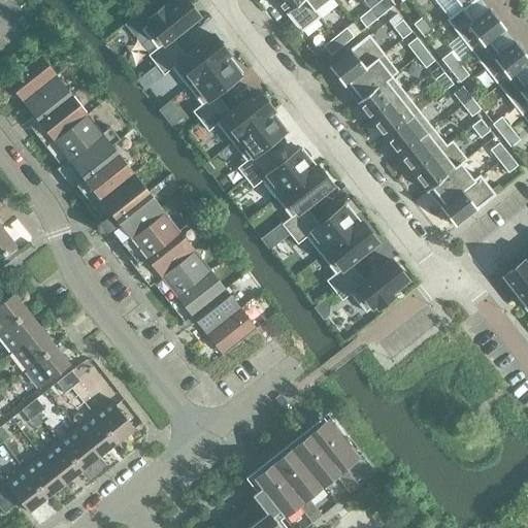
[(156,65),(178,47),(171,38),(198,17),(185,0),(177,0),(166,10),(163,6),(149,19),(151,22),(141,29),(157,48),(149,55),(156,65)]
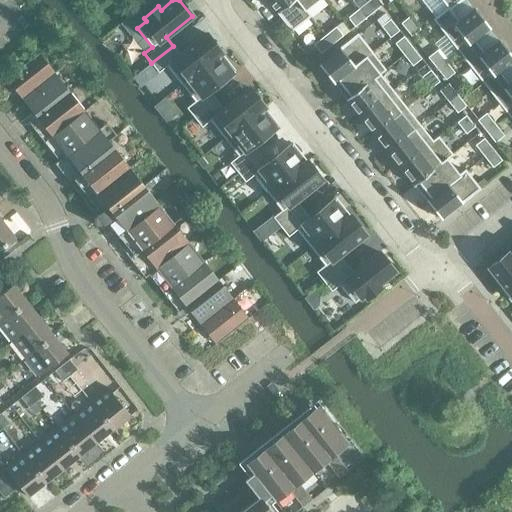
[(267,0),(291,30),(309,16),(296,0),(267,0)]
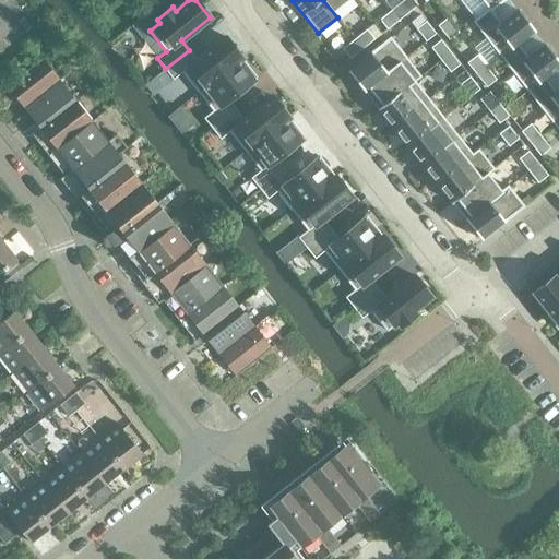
[(334,11),(346,0),(323,0),(337,18),(339,16),(334,11)]
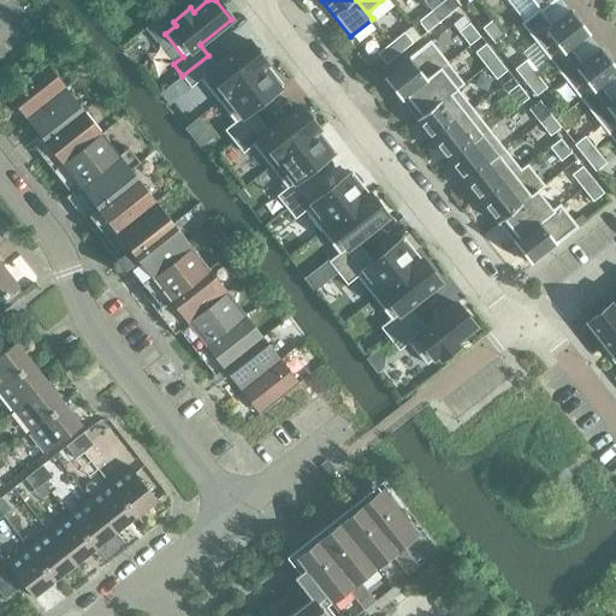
[(439,21),(454,10),(444,0),(443,0),(431,10),(439,21)]
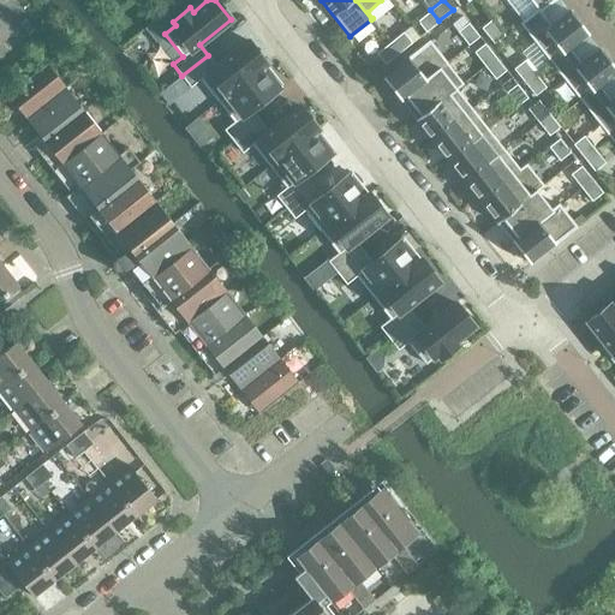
[(551,0),(530,0),(537,9),(539,11),(539,10),(551,0)]
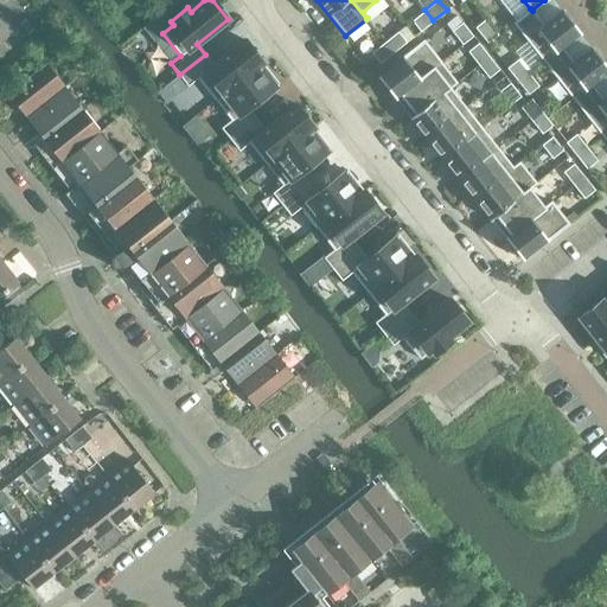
[(543,61),(580,32),(563,11),(544,26),(532,10),(532,11),(530,8),(513,21),(543,61)]
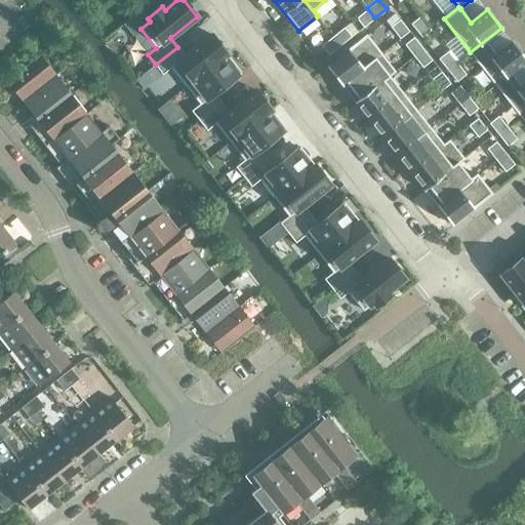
[(374,17),(367,8),(356,17),(363,27),(374,17)]
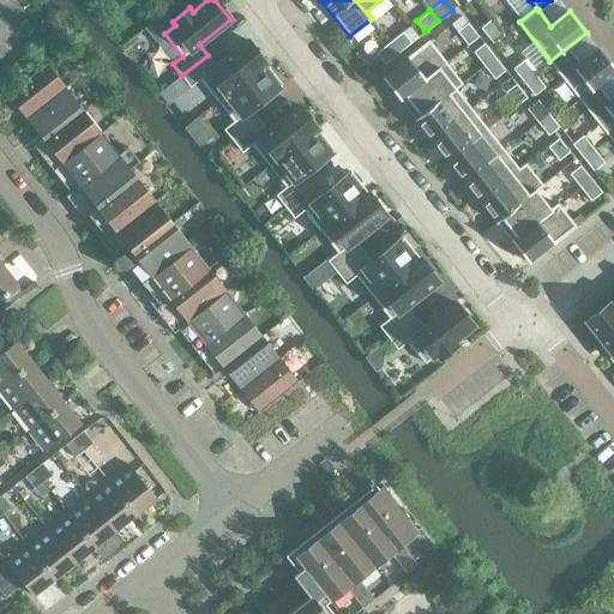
[(480,26),(493,42),(504,34),(491,18),(480,26)]
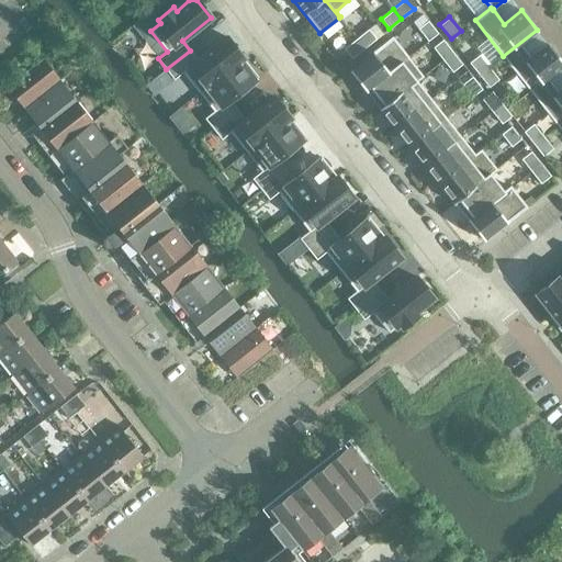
[(438,33),(427,21),(417,29),(428,41),(438,33)]
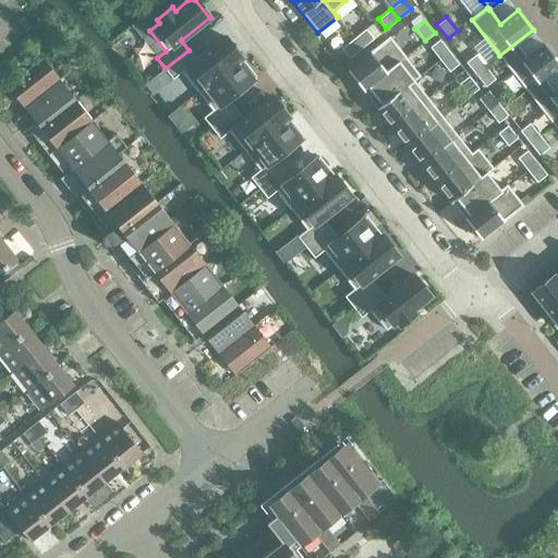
[(353,38),(361,48),(373,38),(365,28),(353,38)]
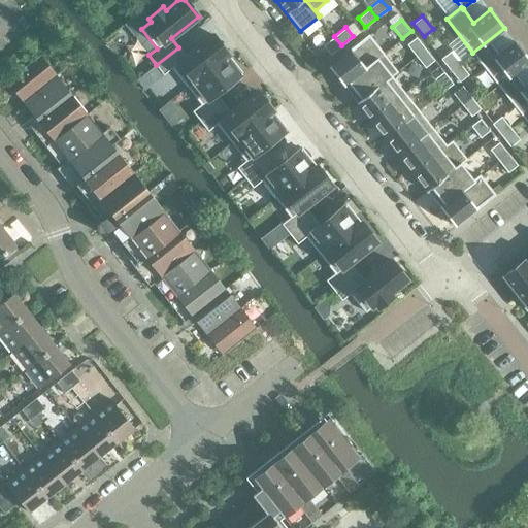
[(498,85),(527,61),(527,58),(515,42),(499,55),(488,41),(504,29),(504,28),(472,53),(498,85)]
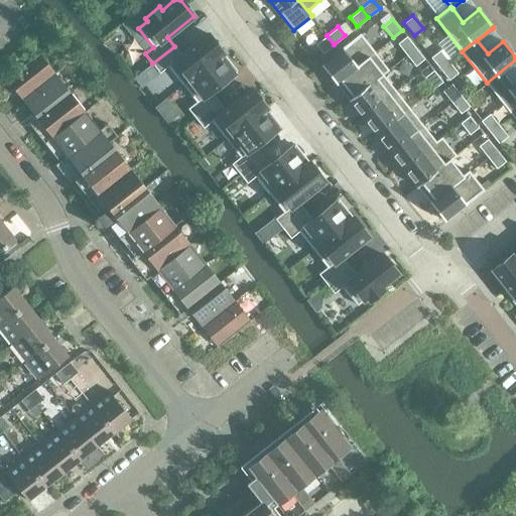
[(168,67),(183,86),(221,55),(223,53),(208,33),(181,54),(174,46),(152,63),(159,73),(168,67)]
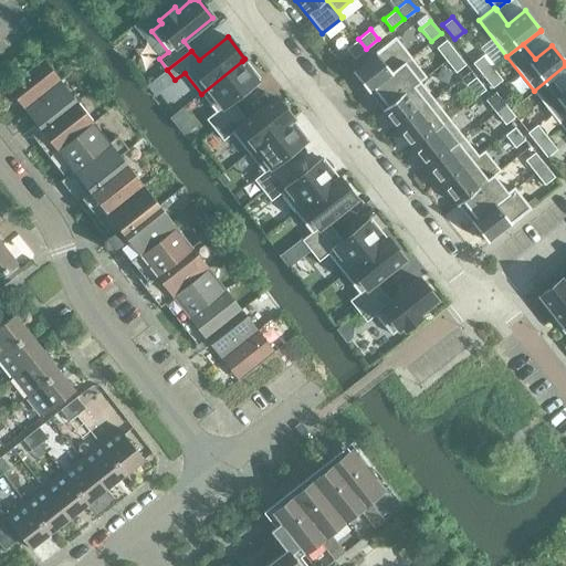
[(410,58),(395,38),(353,72),(368,91),(410,58)]
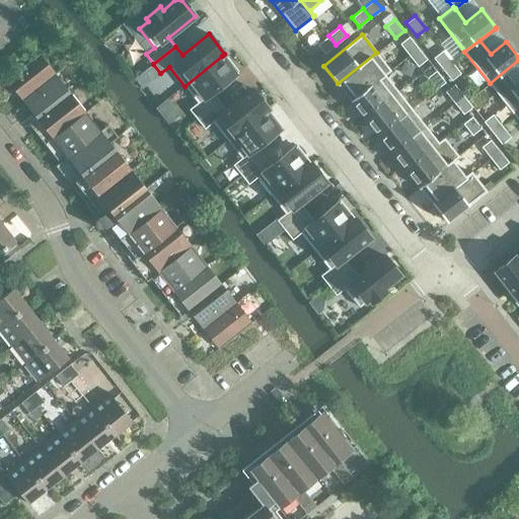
[(336,45),(328,35),(317,45),(324,54),(336,45)]
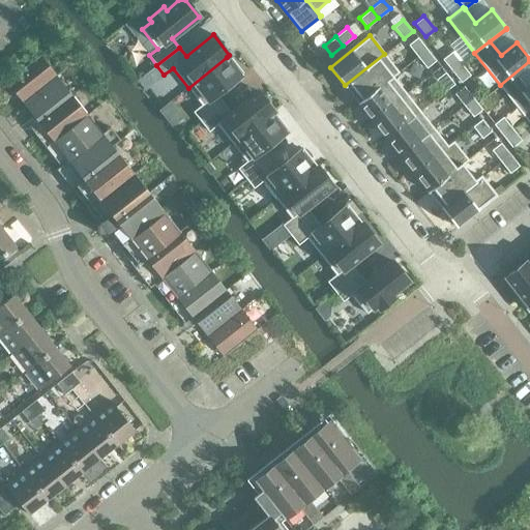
[(427,49),(417,37),(408,45),(417,56),(427,49)]
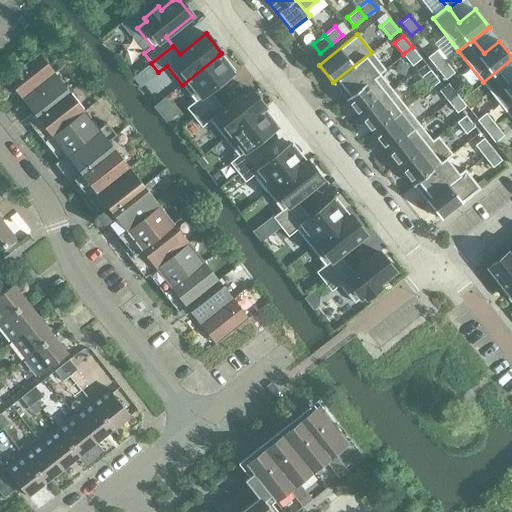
[(421,58),(412,47),(403,54),(412,65),(421,58)]
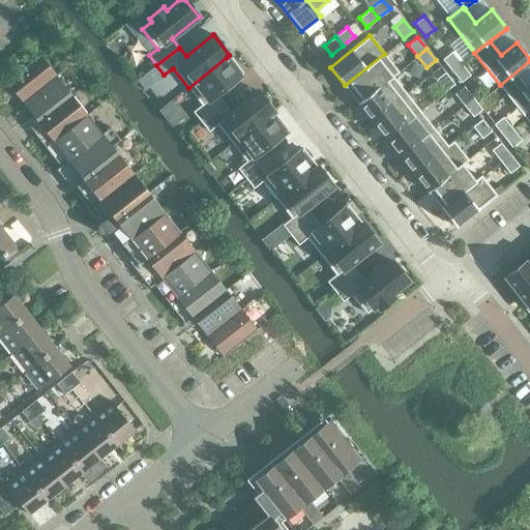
[(442,58),(451,70),(461,63),(451,51),(442,58)]
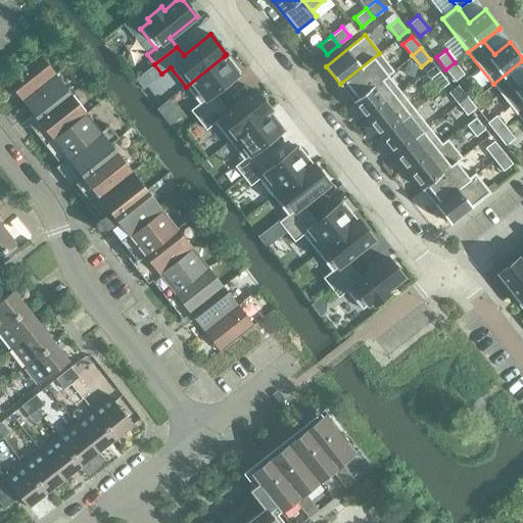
[(379,53),(340,84),(353,101),(393,70),(379,53)]
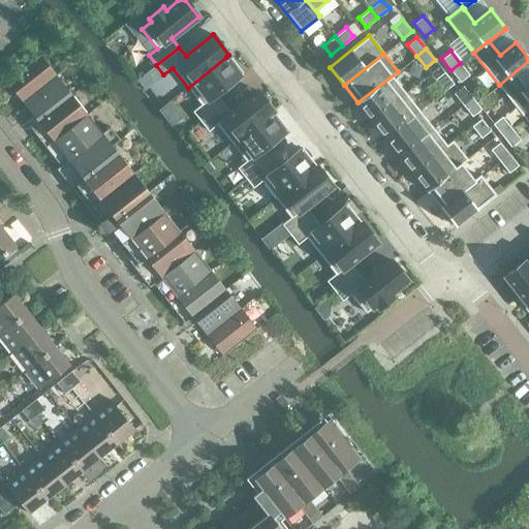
[(101,132),(40,55),(6,82),(67,160),(56,169),(72,190),(84,181),(111,214),(99,223),(98,224),(97,225),(96,227),(96,228),(97,231),(98,231),(99,234),(100,234),(102,235),(105,234),(107,232),(118,224),(145,257),(133,267),(149,286),(150,287),(161,278),(222,355),(256,329),(195,251),(203,245),(186,224),(179,230),(112,146),(119,139),(110,128),(109,127),(101,132)]
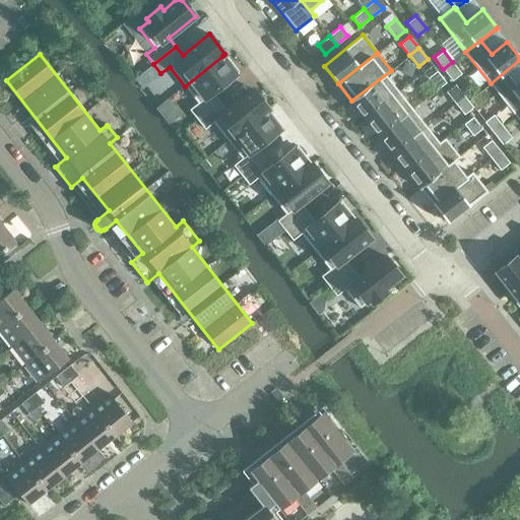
[(197,119),(219,102),(212,93),(237,74),(235,72),(238,70),(230,60),(228,62),(222,56),(185,86),(198,103),(190,110),(197,119)]
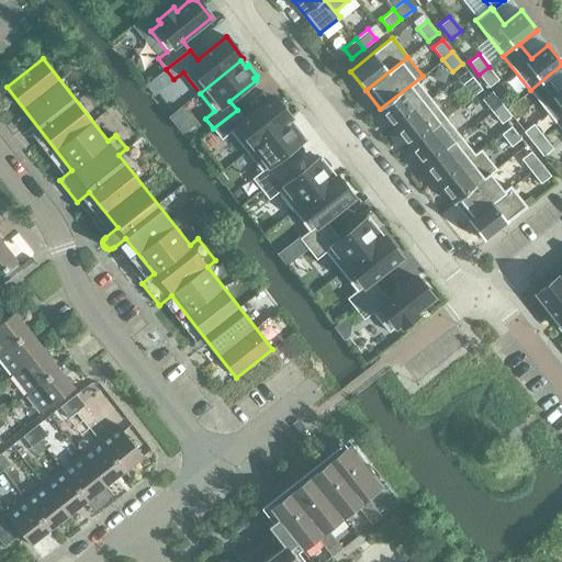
[(561,89),(558,92),(547,78),(561,66),(561,65),(530,90),(558,125),(561,121),(561,89)]
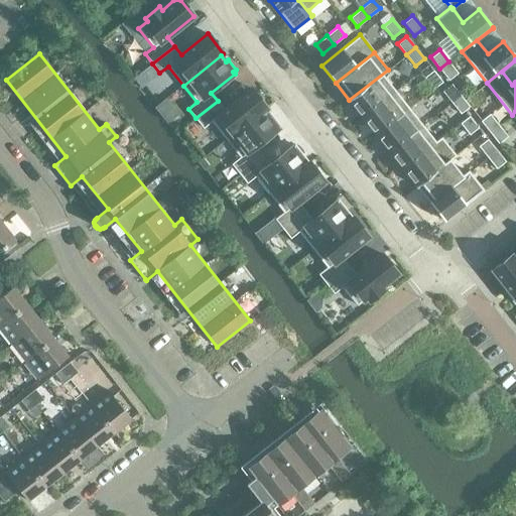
[(458,73),(448,61),(439,69),(448,80),(458,73)]
